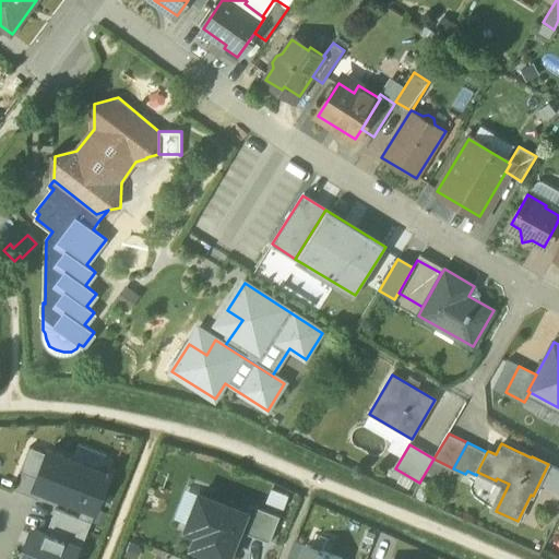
[(96,511),(98,511),(114,473),(49,448),(46,455),(38,476),(34,487),(96,511)]
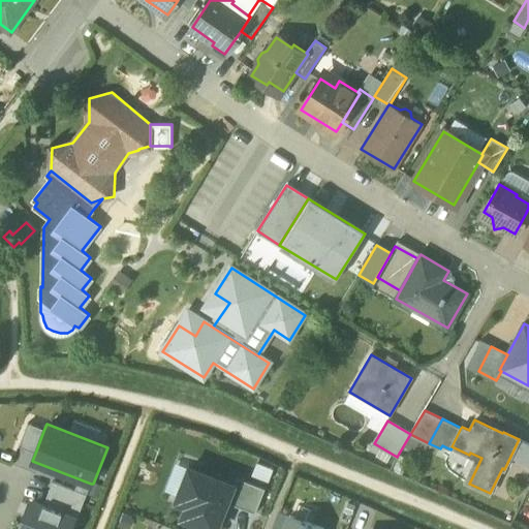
[(43,431),(26,425),(19,444),(36,450),(43,431)]
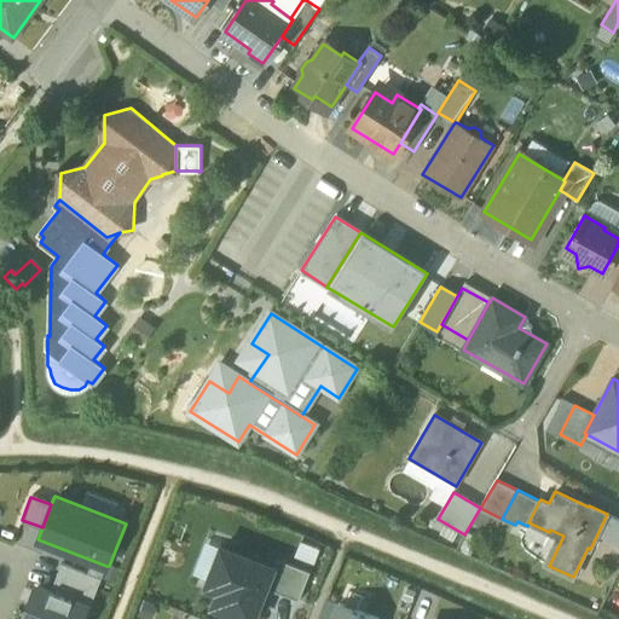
[(299,555),(317,560),(320,547),(302,541),(299,555)]
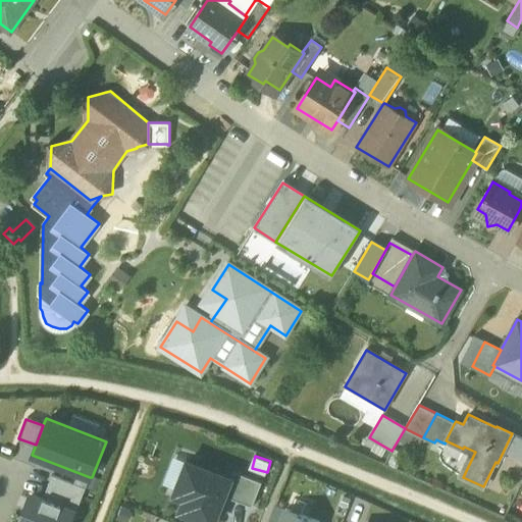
[(230,478),(187,461),(174,494),(185,499),(179,511),(207,521),(212,521),(222,498),(230,478)]
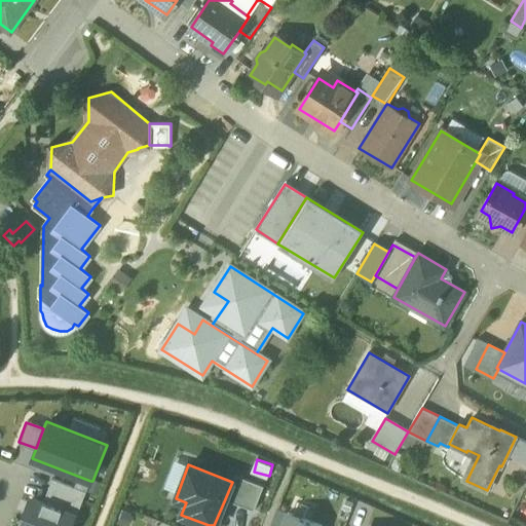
[(78,476),(74,487),(84,491),(86,491),(90,481),(78,476)]
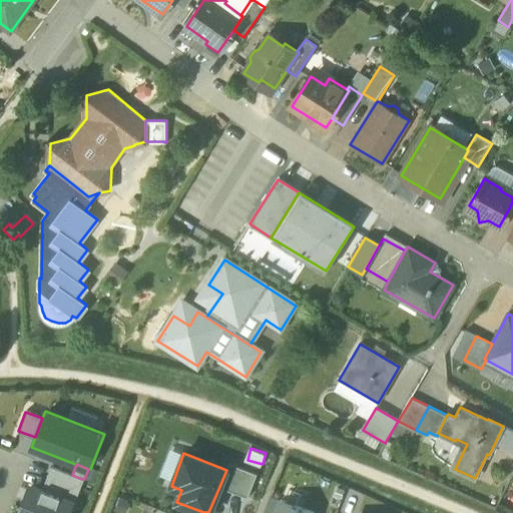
[(218,489),(245,499),(255,475),(228,464),(226,470),(218,489)]
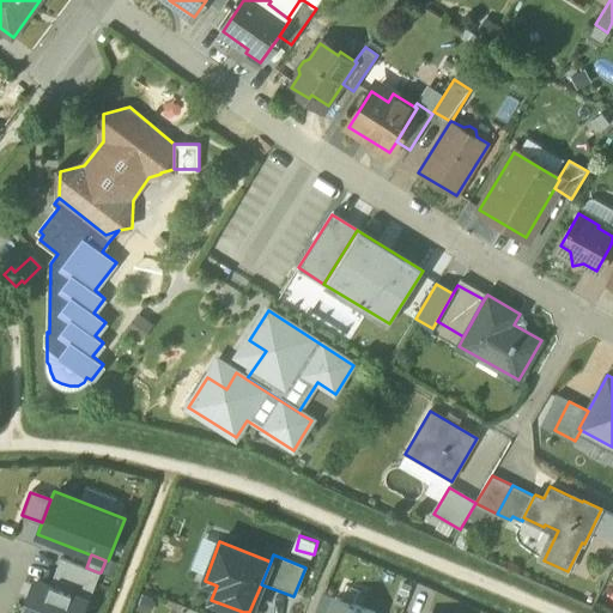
[(50,584),(89,599),(98,572),(86,568),(60,558),(50,584)]
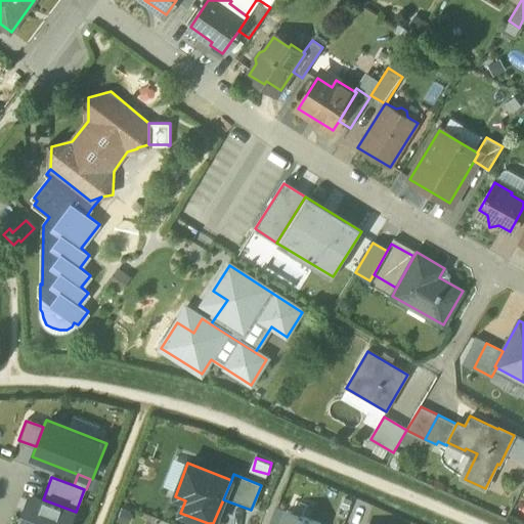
[(71,523),(76,512),(43,499),(31,495),(19,523),(71,523)]
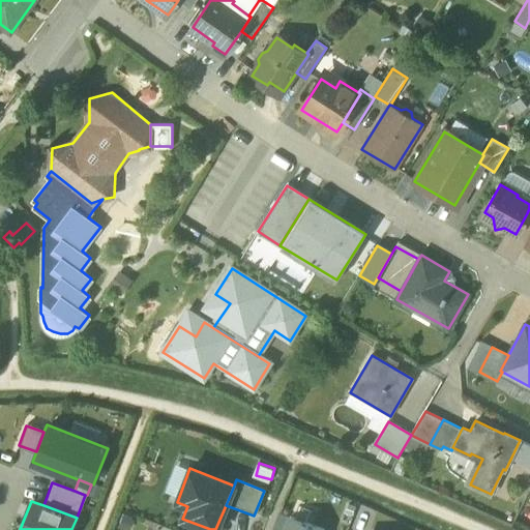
[(285,529),(324,529),(325,529),(291,517),(285,529)]
